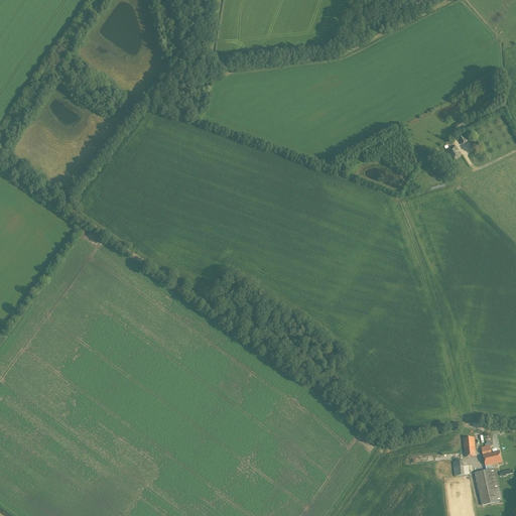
[(463,145),(467,142),(467,141),(469,140),(465,134),(457,139),(461,145),(462,144),(463,145)]
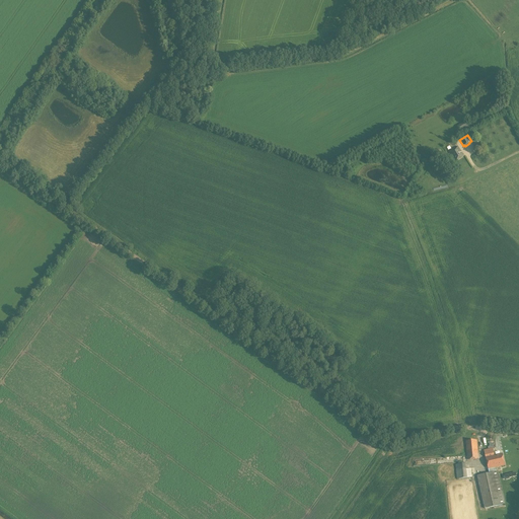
[(458,146),(454,148),(455,149),(452,151),(452,150),(448,152),(454,161),(463,155),(458,146)]
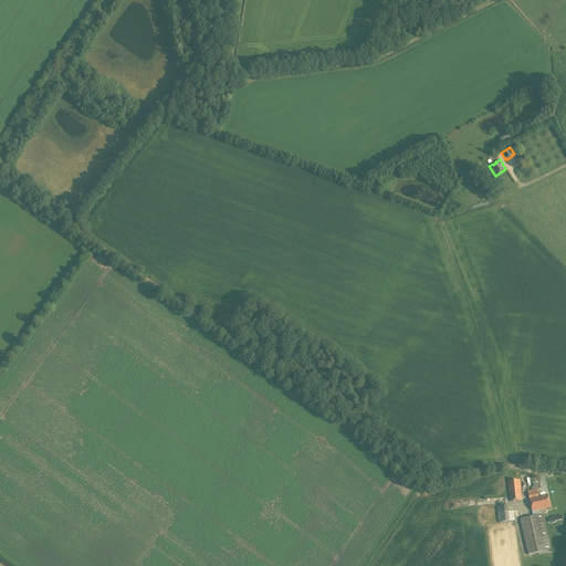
[(510,502),(522,501),(520,481),(507,482),(510,502)]
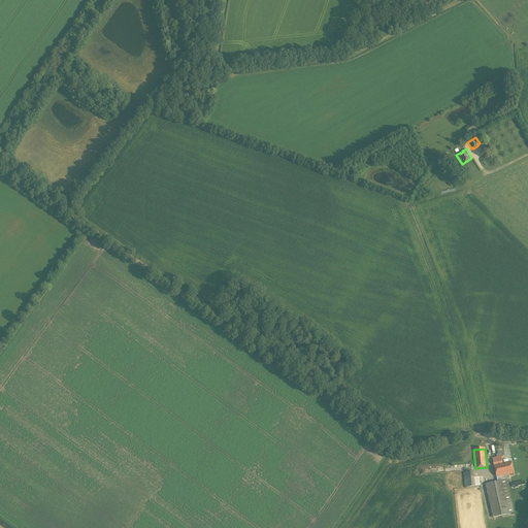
[(503,464),(501,457),(493,459),(498,482),(486,485),(493,518),(514,514),(505,475),(514,474),(512,462),(503,464)]
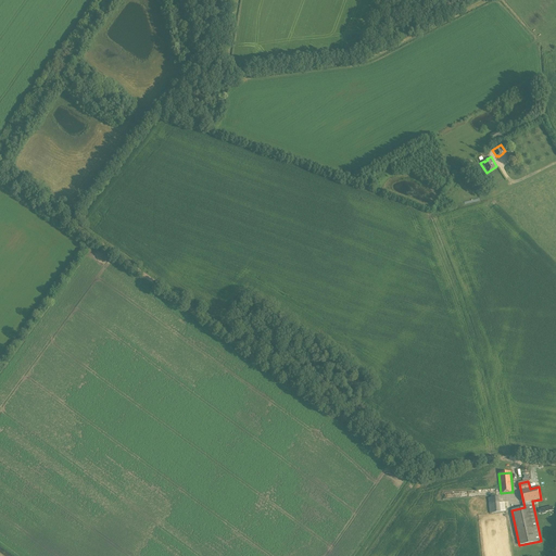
[(500,503),(498,497),(488,497),(490,513),(505,512),(504,502),(500,503)]
